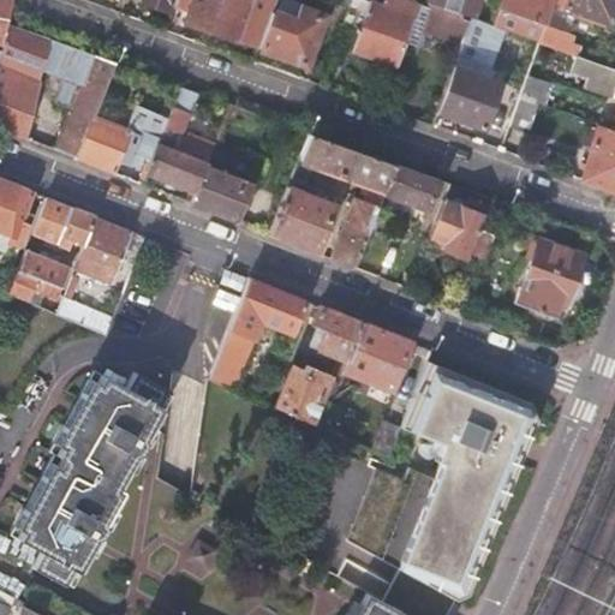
[(0,0),(0,17),(9,21),(12,0),(0,0)]
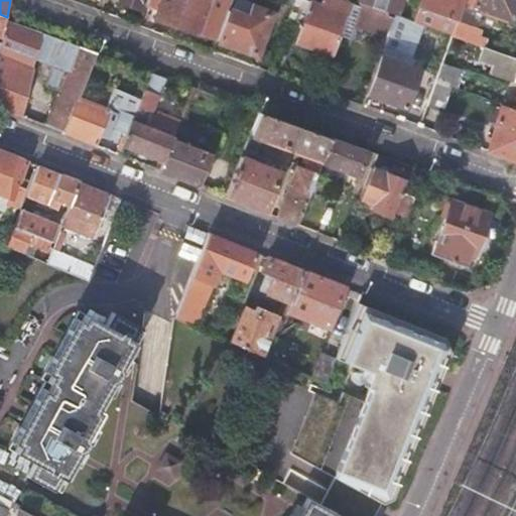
[(147,0),(145,5),(158,10),(155,19),(201,35),(213,0),(147,0)]
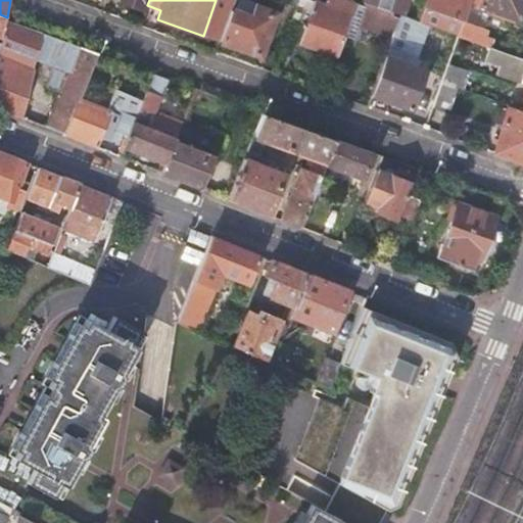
[(232,9),(221,41),(258,54),(274,13),(252,6),(254,1),(251,0),(238,0),(234,10),(232,9)]
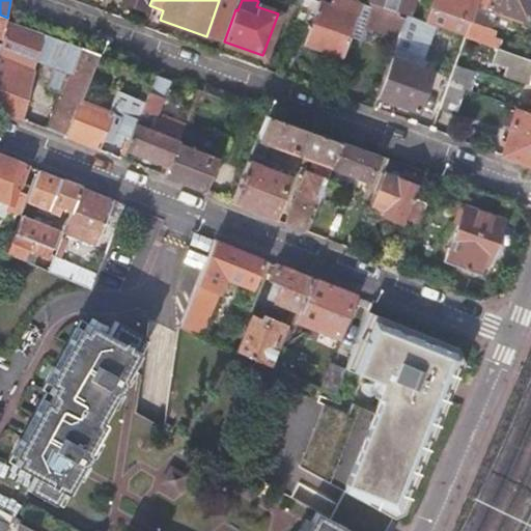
[(304,0),(287,0),(283,11),(299,17),(304,0)]
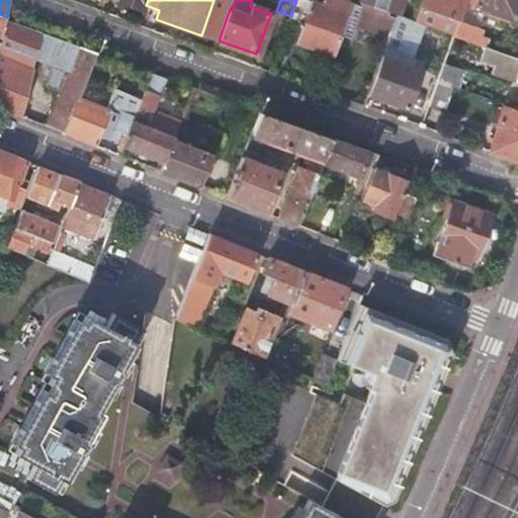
[(291,16),(283,37),(335,57),(353,5),(339,0),(322,0),(314,24),(291,16)]
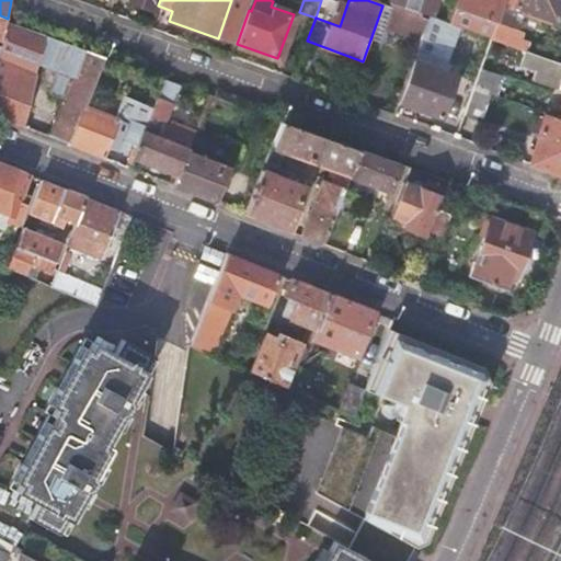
[(449,24),(458,0),(388,0),(388,3),(392,4),(419,14),(430,18),(449,24)]
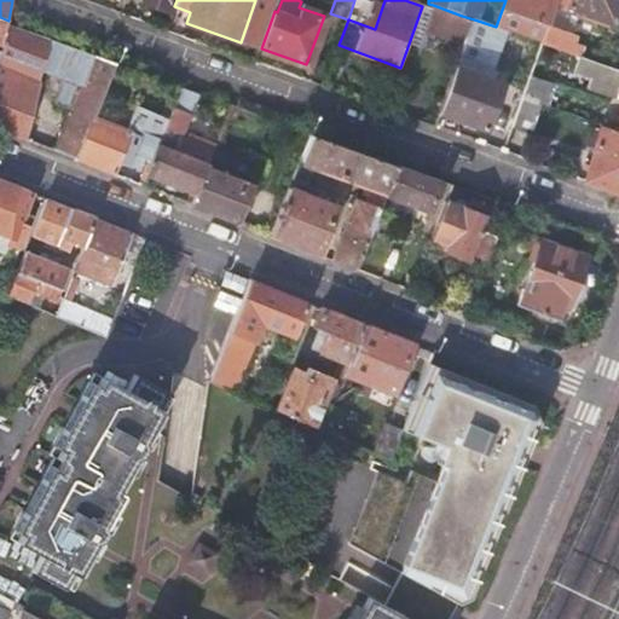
[(542,44),(548,27),(557,0),(505,0),(496,27),(502,29),(542,44)]
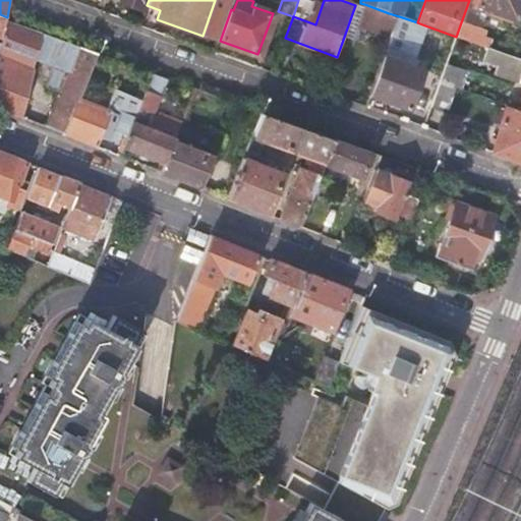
[(518,23),(520,15),(520,0),(479,0),(476,9),(518,23)]
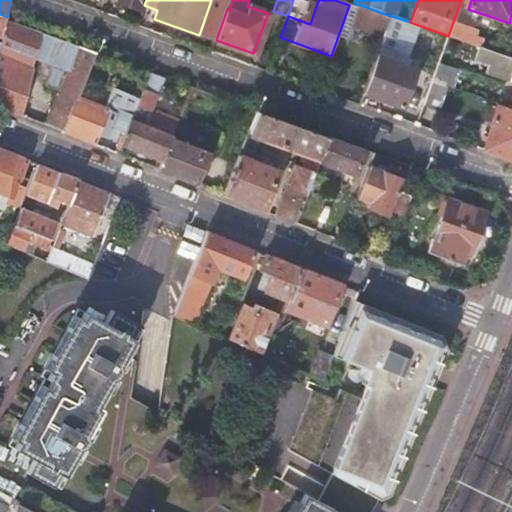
[(375,32),(382,13),(358,4),(352,24),(375,32)]
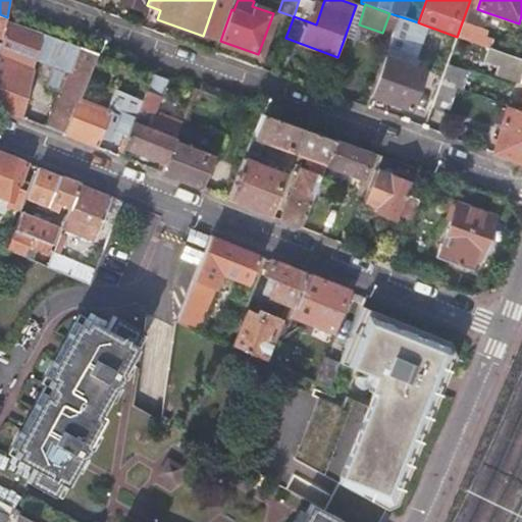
[(411,58),(423,24),(418,22),(400,16),(387,50),(411,58)]
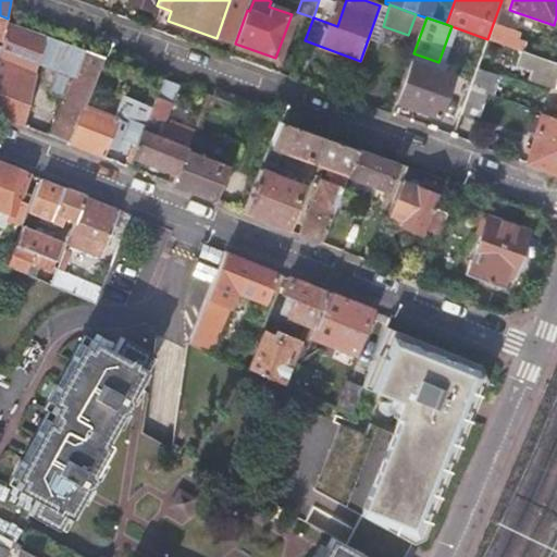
[(0,58),(35,73),(45,37),(7,23),(2,37),(0,47),(0,58)]
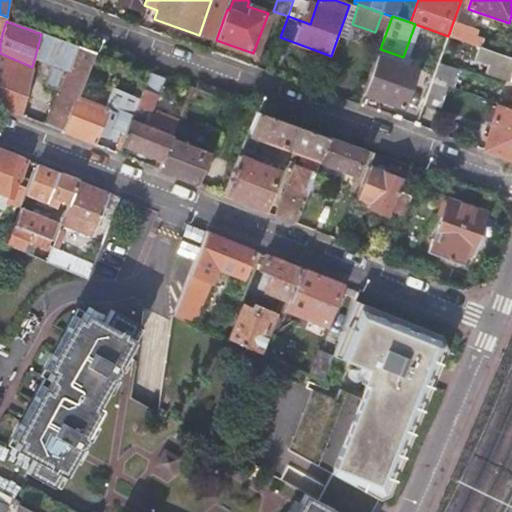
[(480,48),(481,48),(483,40),(474,37),(473,39),(469,38),(472,29),(453,22),(448,36),(448,37),(480,48)]
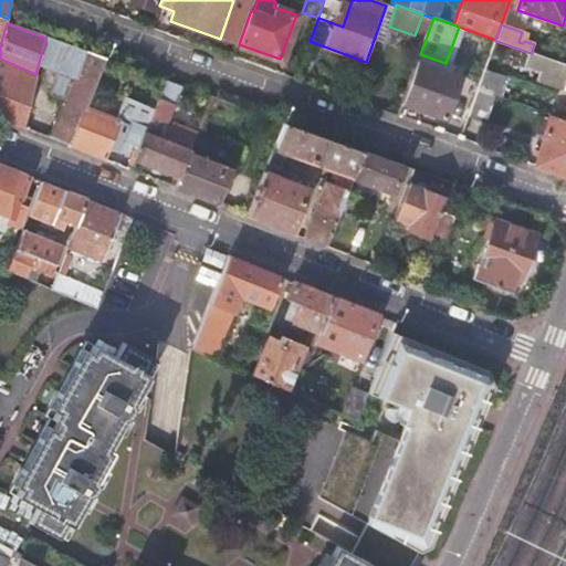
[(85,108),(105,59),(86,52),(51,138),(71,146),(85,108)]
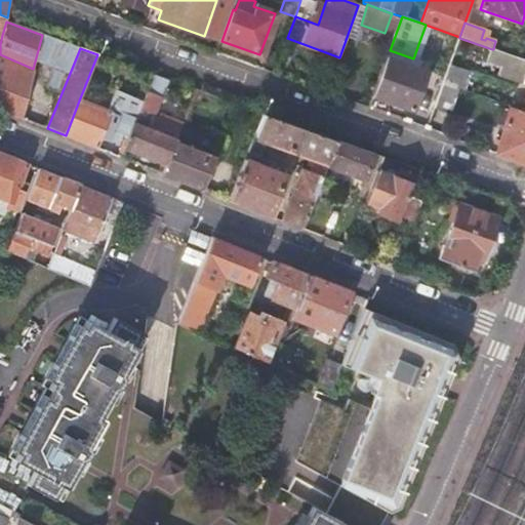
[(524,59),(493,49),(492,49),(487,63),(501,68),(498,76),(524,84),(524,108),(524,112),(524,59)]
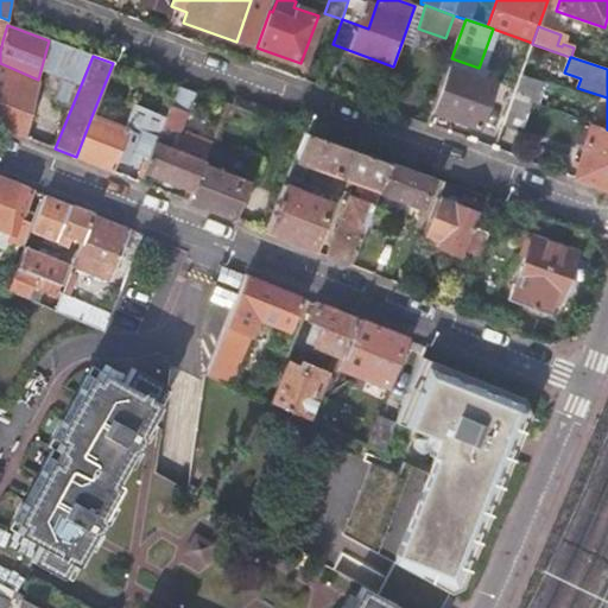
[(493,83),(448,68),(431,112),(477,128),(493,83)]
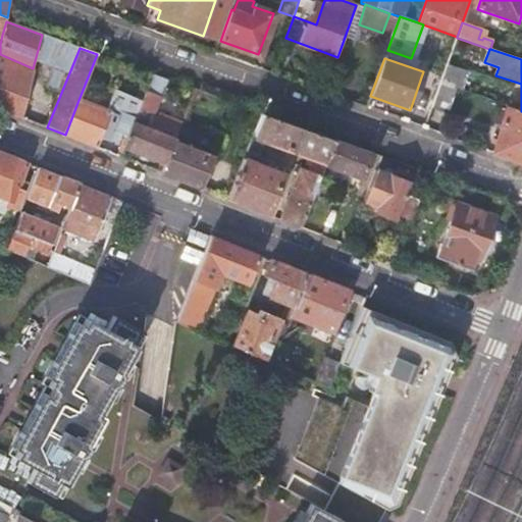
[(0,108),(20,117),(28,91),(32,73),(25,70),(23,75),(0,65),(0,108)]
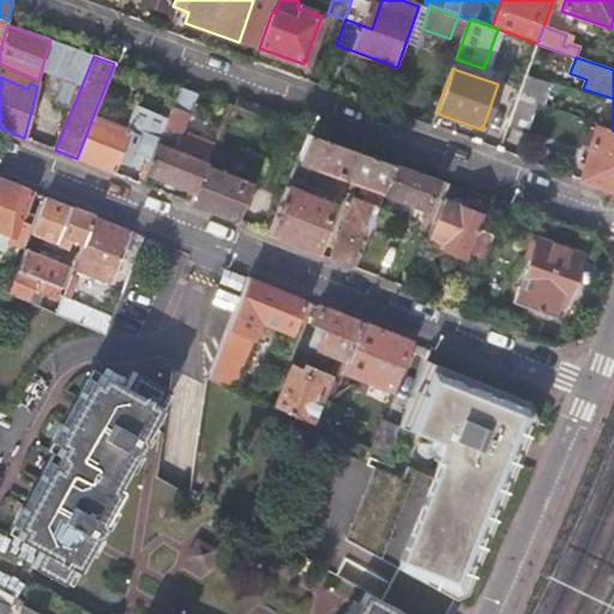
[(540,91),(523,85),(518,97),(533,102),(535,103),(540,91)]
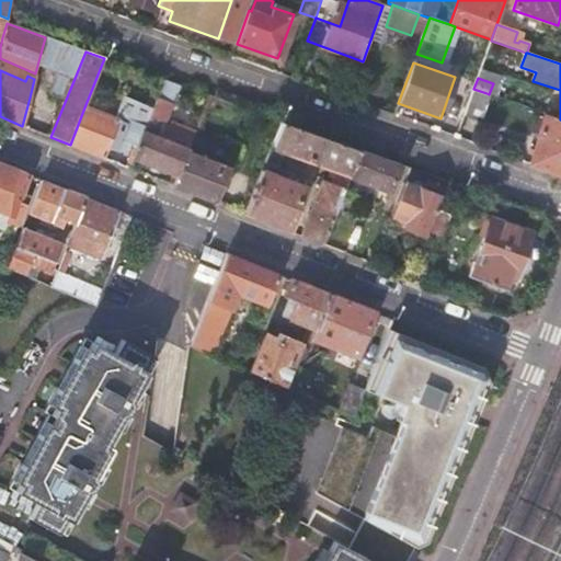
[(487,93),(473,89),(464,115),(477,119),(487,93)]
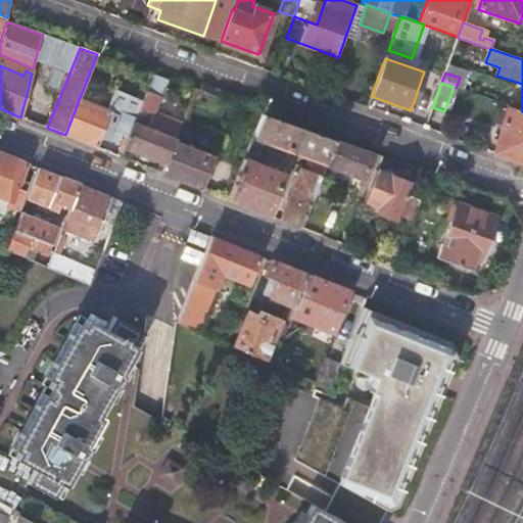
[(138,107),(142,94),(117,86),(113,99),(138,107)]
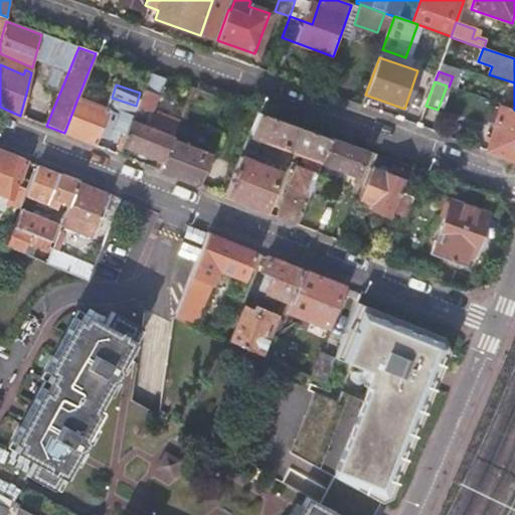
[(20,116),(26,118),(32,91),(27,90),(20,116)]
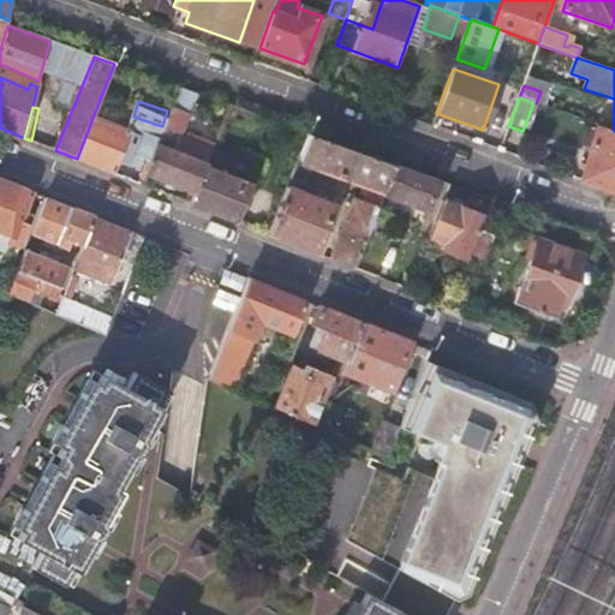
[(196,191),(206,167),(214,145),(192,138),(185,155),(174,150),(187,114),(171,108),(159,139),(150,162),(145,172),(196,191)]
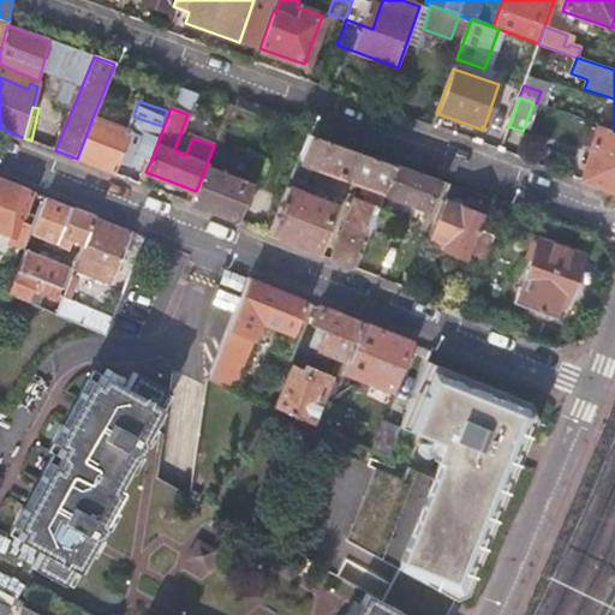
[(130,131),(93,118),(77,159),(114,174),(125,147),(131,132),(130,131)]
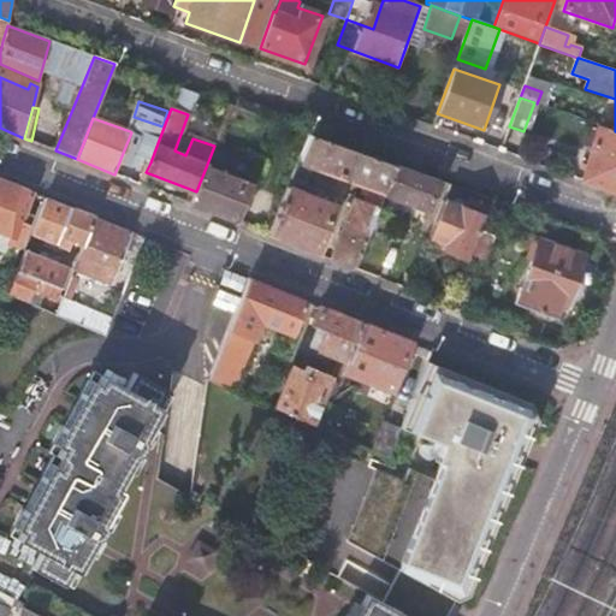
[(131,132),(125,147),(135,150),(142,134),(132,126),(130,131),(131,132)]
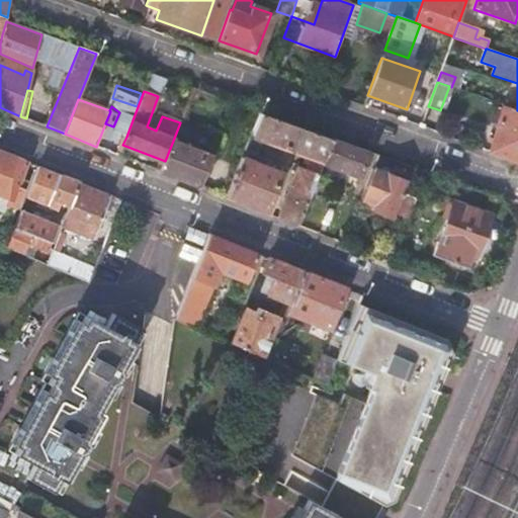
[(517,110),(504,106),(491,153),(517,162),(517,110)]
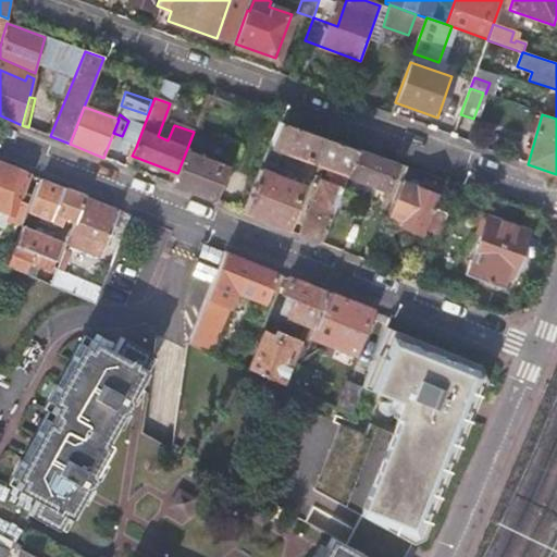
[(136,147),(144,126),(128,121),(122,136),(120,140),(136,147)]
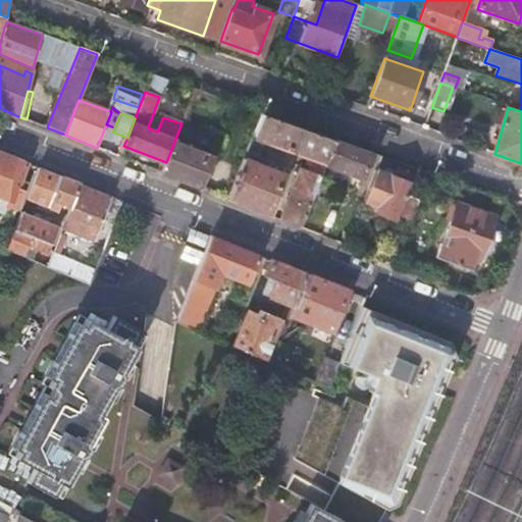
[(279,219),(300,227),(324,163),(333,140),(262,114),(247,152),(256,155),(263,139),(314,157),(308,172),(300,169),(279,219)]
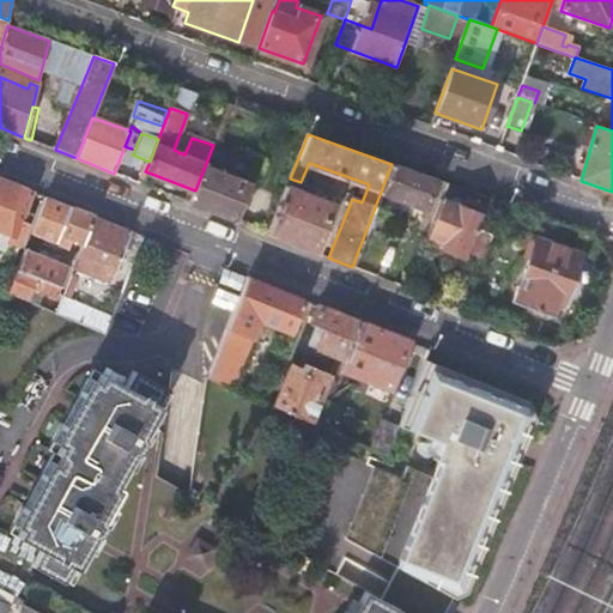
[(426,210),(438,181),(392,164),(381,192),(426,210)]
